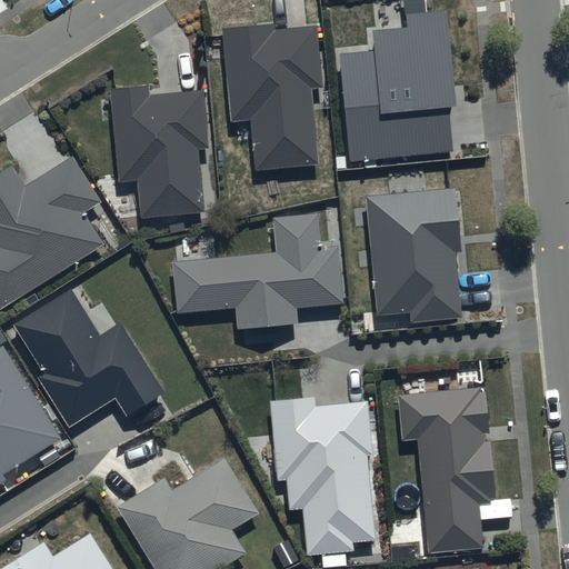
[(377,55),(341,59),(352,166),(456,156),(451,115),(459,115),(449,16),(408,19),(409,31),(375,35),(377,55)]
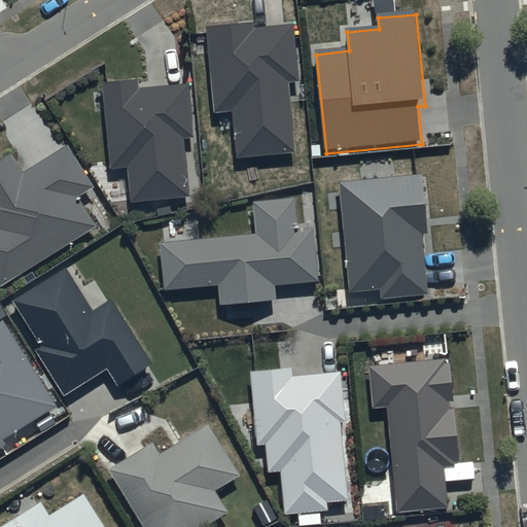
[(255,28),(209,32),(216,116),(234,114),(239,163),(299,157),(292,89),(302,88),(296,29),(256,32),(255,28)]
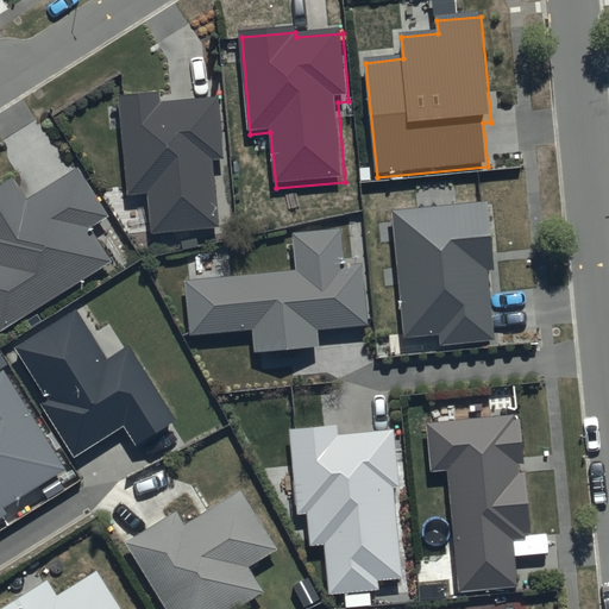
[(161,95),(119,99),(129,198),(149,196),(152,236),(219,230),(213,163),(225,163),(220,101),(162,106),(161,95)]
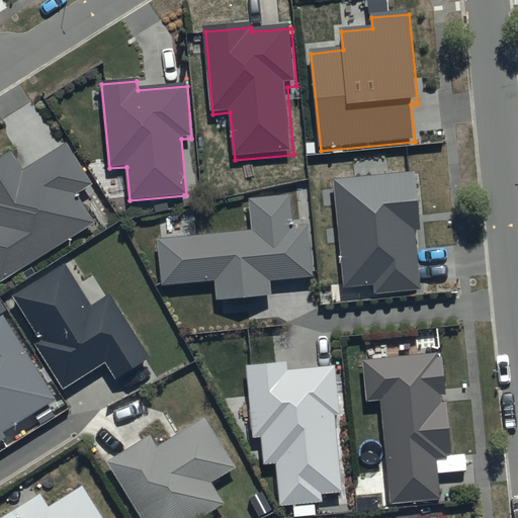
[(10,154),(0,160),(0,282),(94,225),(76,195),(92,185),(66,144),(22,171),(10,154)]
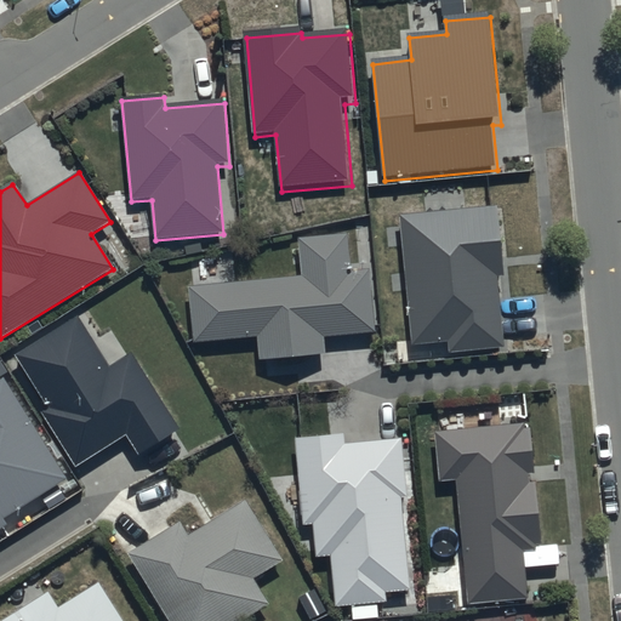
[(499,208),(400,217),(414,347),(450,343),(451,354),(507,349),(500,279),(506,278),(499,208)]
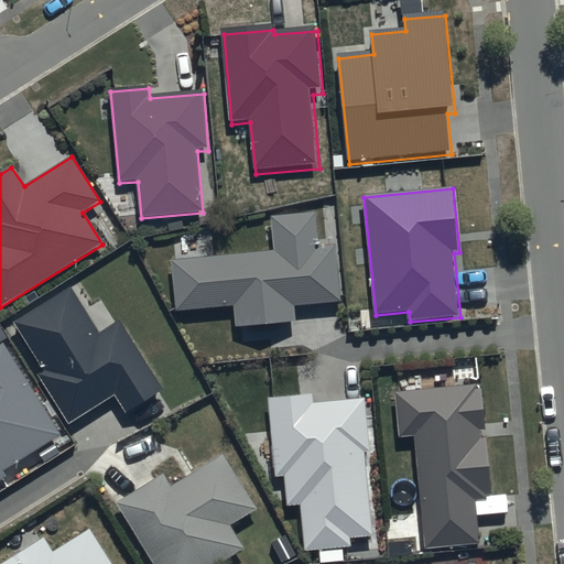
[(277,251),(172,261),(176,312),(235,306),(237,327),(296,322),(295,305),(343,301),(337,245),(320,246),(316,213),(273,217),(277,251)]
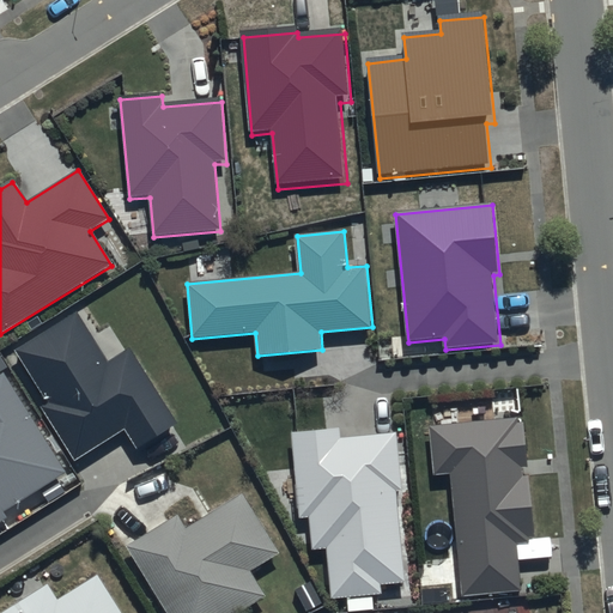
[(77,311),(13,351),(47,405),(41,408),(74,461),(125,430),(135,448),(176,424),(128,349),(108,362),(77,311)]
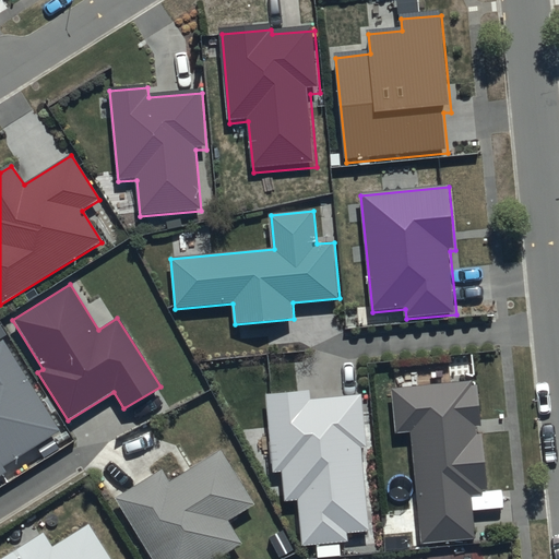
[(0,482),(8,477),(4,472),(63,436),(4,342),(0,344),(0,482)]
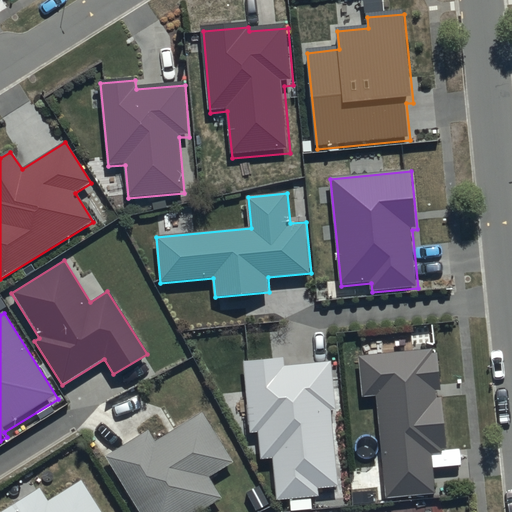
[(434,352),(360,359),(364,401),(378,399),(388,501),(438,496),(434,459),(445,458),(445,453),(448,453),(443,401),(439,402),(438,394),(442,394),(438,356),(435,356),(434,352)]
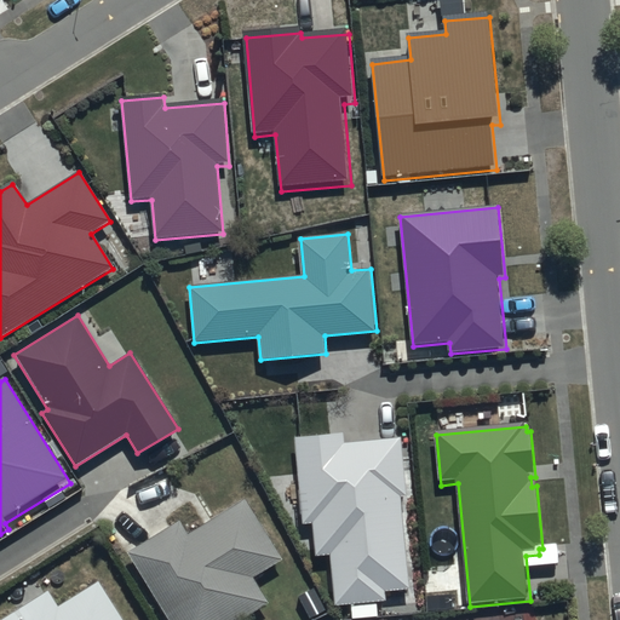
[(345,432),(296,437),(304,523),(315,522),(317,555),(332,554),(337,604),(388,600),(386,591),(412,589),(403,498),(409,497),(403,436),(346,442),(345,432)]
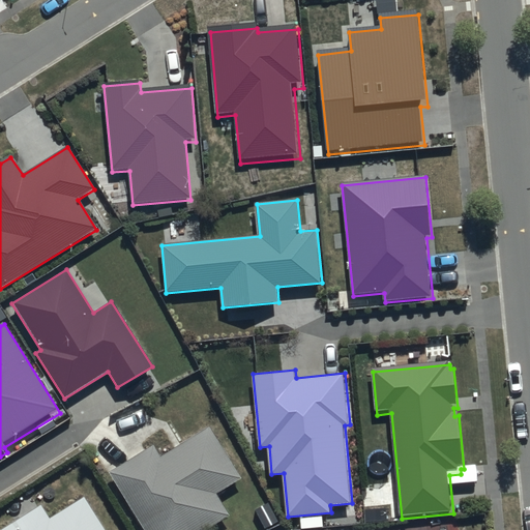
[(153,445),(109,473),(144,529),(205,529),(230,516),(216,494),(241,479),(208,427),(159,457),(153,445)]
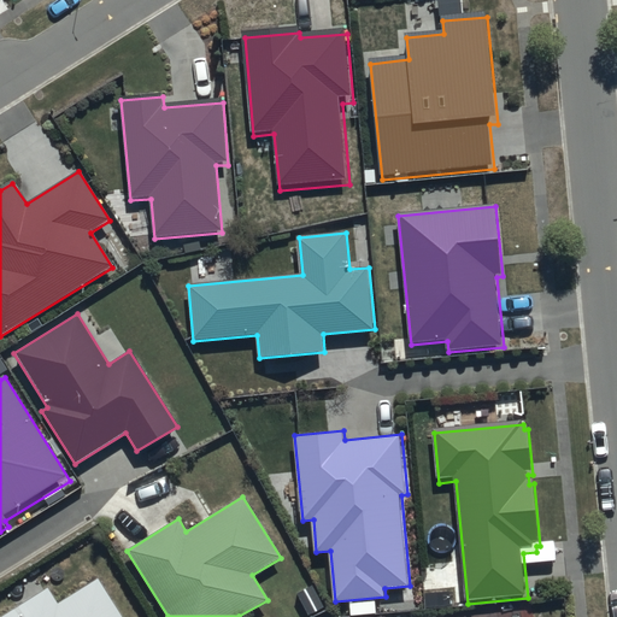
[(51,591),(5,616),(123,616),(100,580),(60,605),(51,591)]
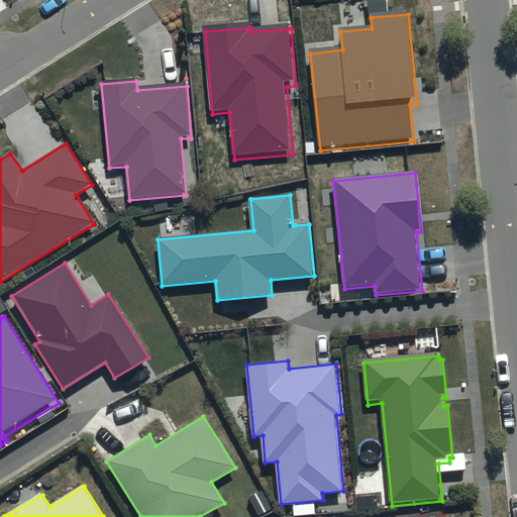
All buildings are outlined.
